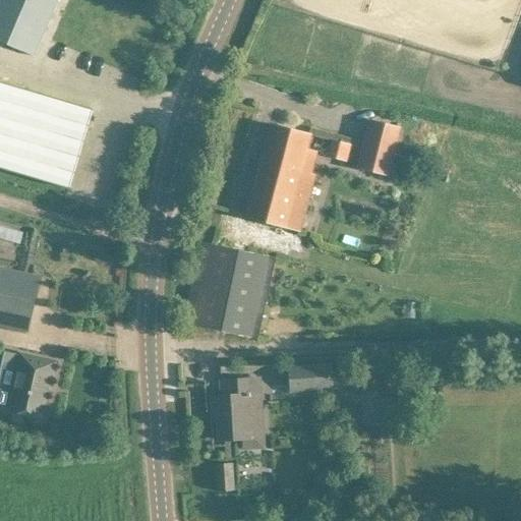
[(0,0),(0,42),(33,56),(57,0),(0,0)]
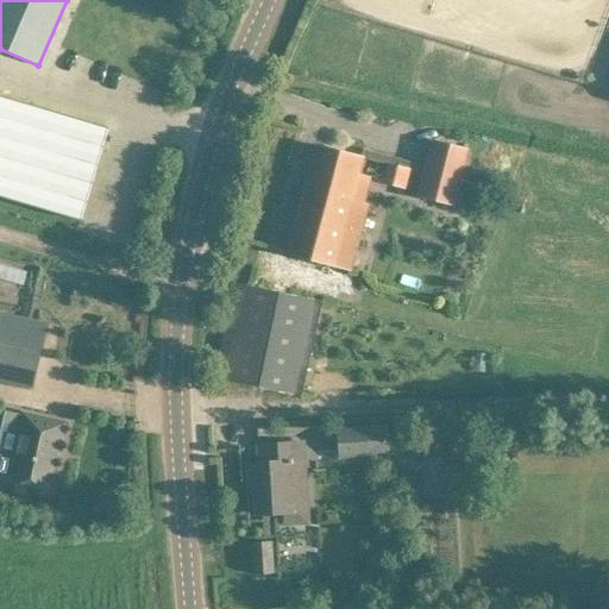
[(0,95),(0,195),(80,220),(107,129),(0,95)]
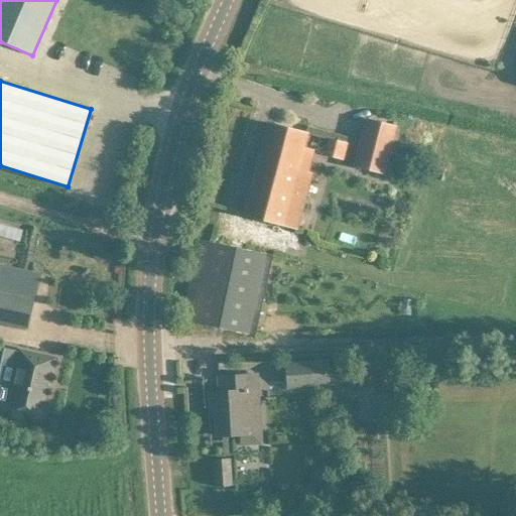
[(365,118),(353,166),(383,174),(395,125),(365,118)]
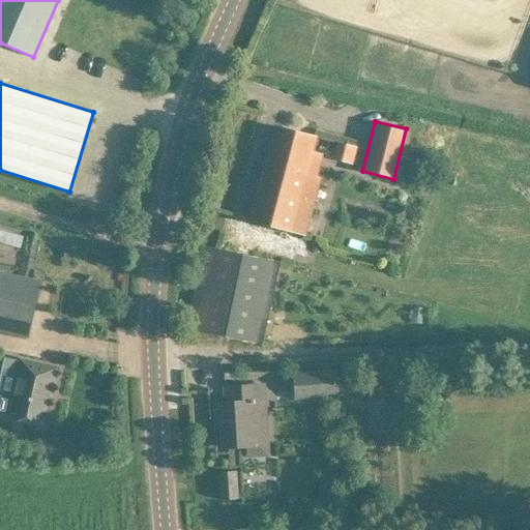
[(315,178),(311,177),(304,175),(315,138),(296,131),(275,126),(251,221),(270,226),(300,234),(315,178)]
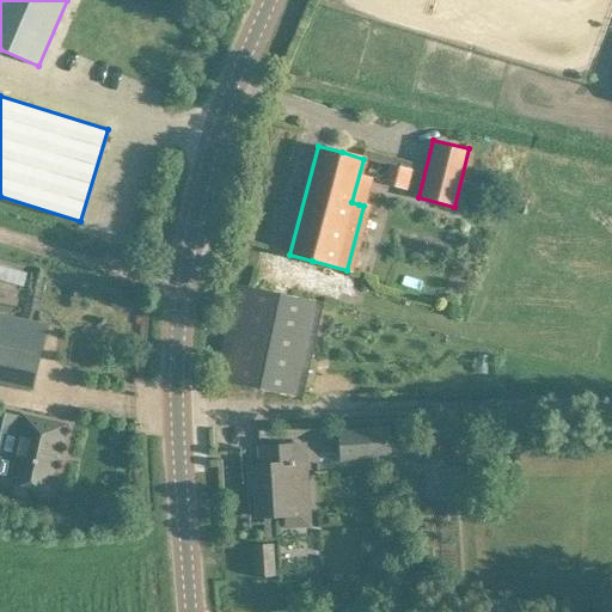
[(407,189),(412,170),(389,164),(384,183),(407,189)]
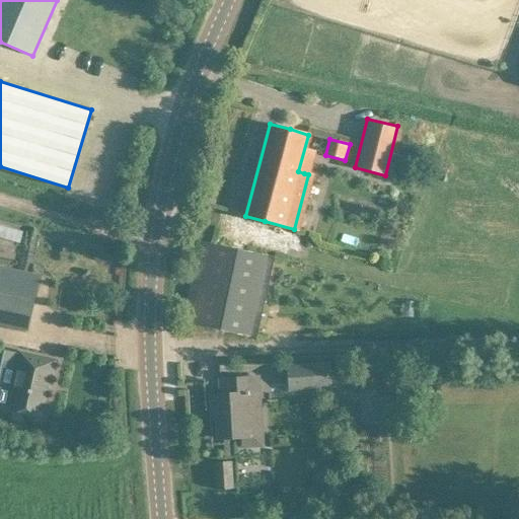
[(0,235),(8,236),(9,227),(0,225),(0,235)]
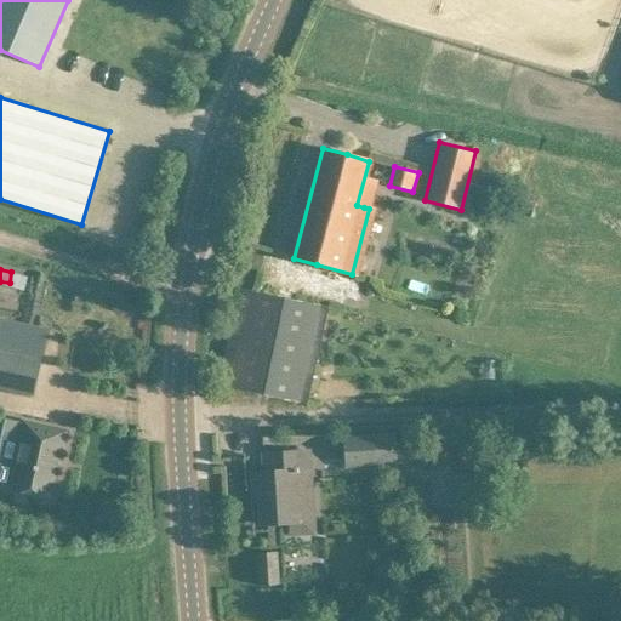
[(324,326),(328,308),(240,290),(220,385),(243,391),(308,404),(324,326)]
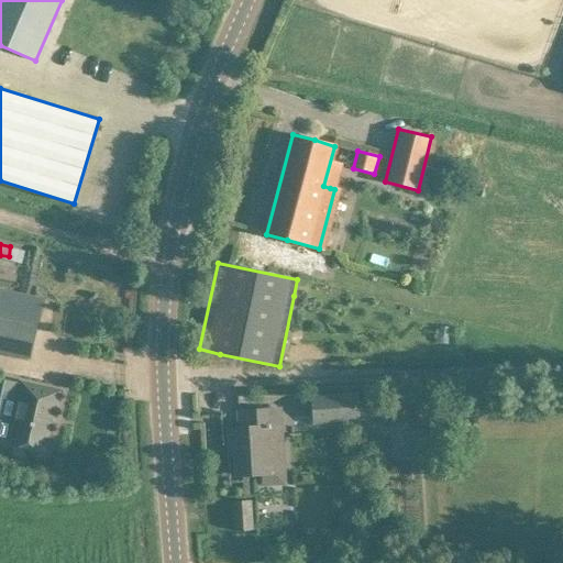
[(0,288),(0,351),(30,359),(43,298),(0,288)]
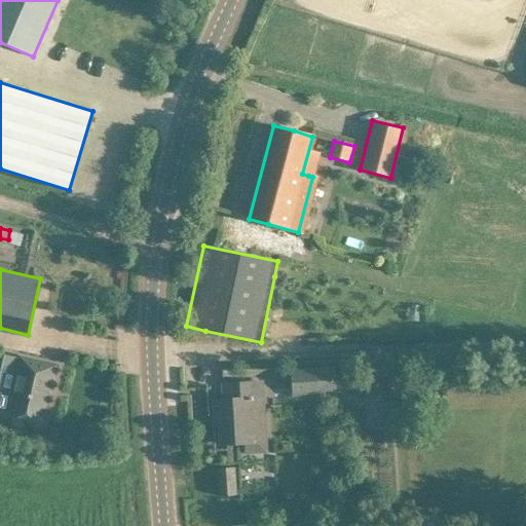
[(58,365),(20,357),(8,413),(43,421),(50,388),(52,388),(58,365)]
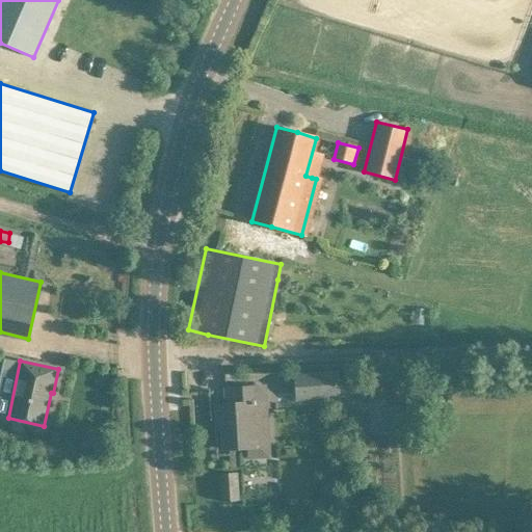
[(339,370),(295,373),(297,401),(341,398),(339,370)]
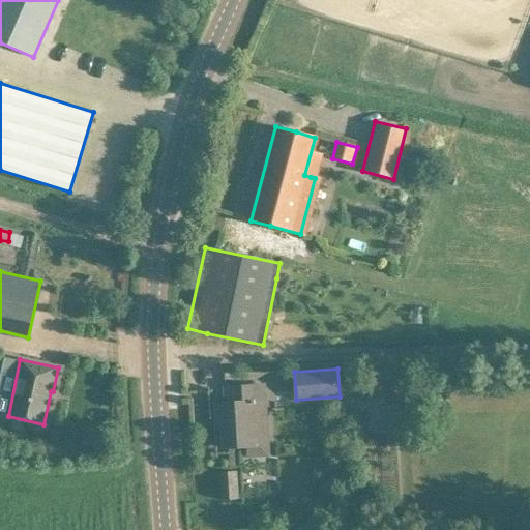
[(376,384),(375,402),(401,404),(402,385),(376,384)]
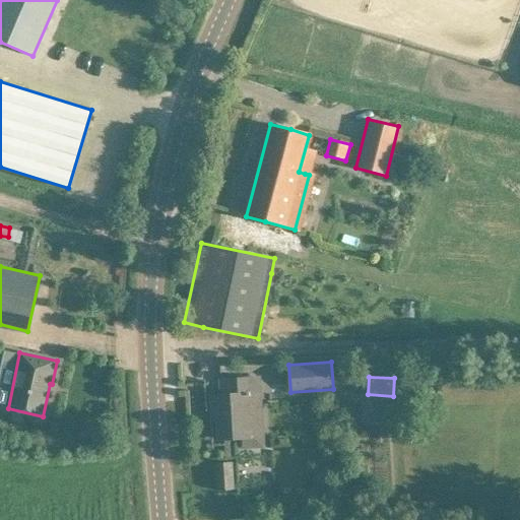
[(217,439),(238,438),(252,437),(250,395),(256,395),(254,378),(241,379),(220,381),(220,382),(221,382),(222,395),(211,396),(211,411),(215,411),(217,439)]
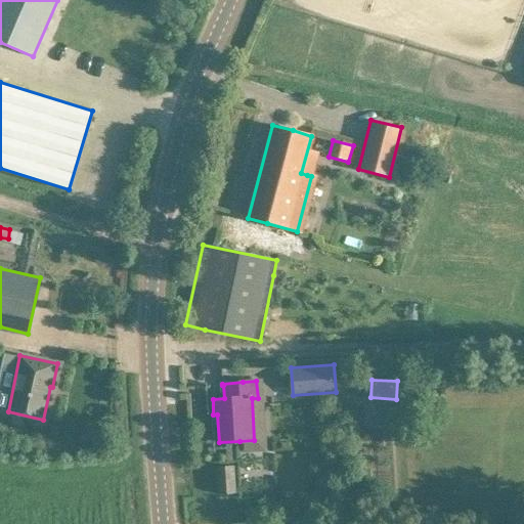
[(219,494),(234,492),(232,466),(217,467),(219,494)]
